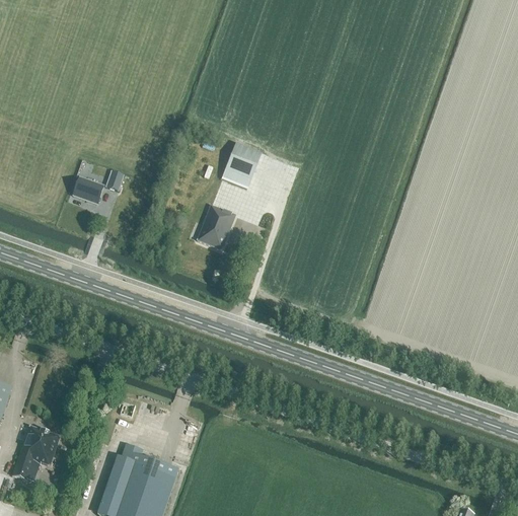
[(221,177),(247,188),(261,153),(234,143),(221,177)]
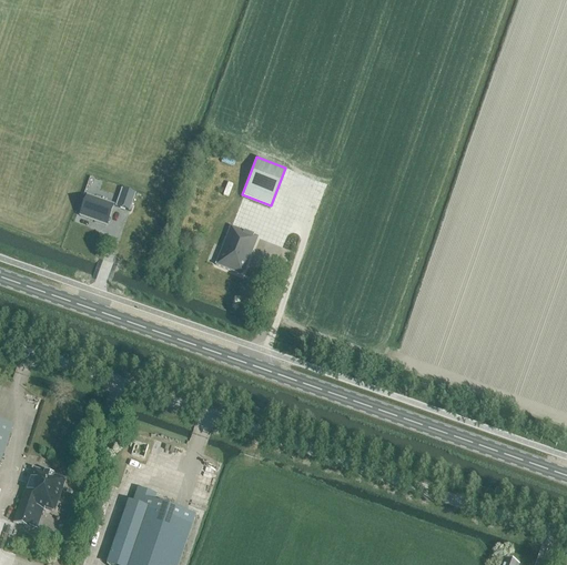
[(133,191),(121,187),(114,203),(128,208),(133,191)]
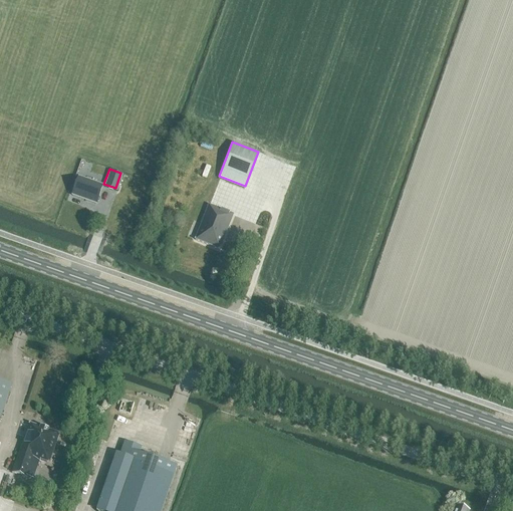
[(70,193),(95,201),(101,183),(77,175),(70,193)]
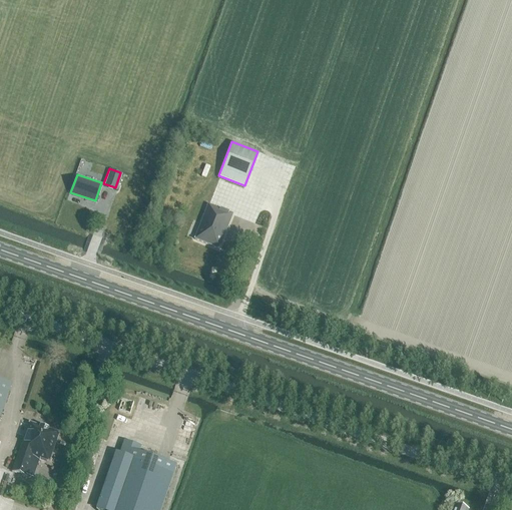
[(193,236),(217,246),(221,236),(219,235),(220,232),(222,233),(231,211),(226,210),(226,211),(219,208),(219,207),(214,205),(214,206),(209,204),(210,203),(207,202),(193,236)]
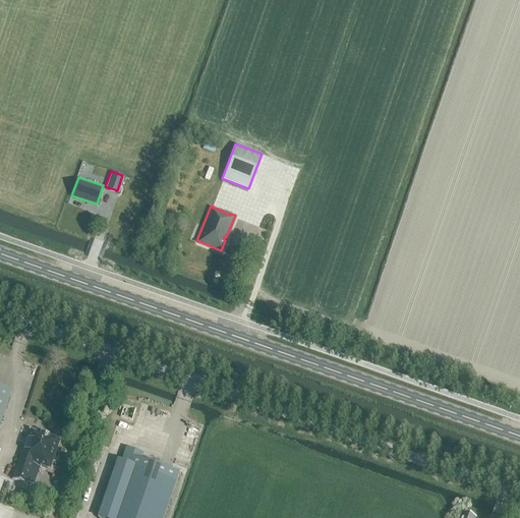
[(0,417),(10,390),(0,385),(0,417)]
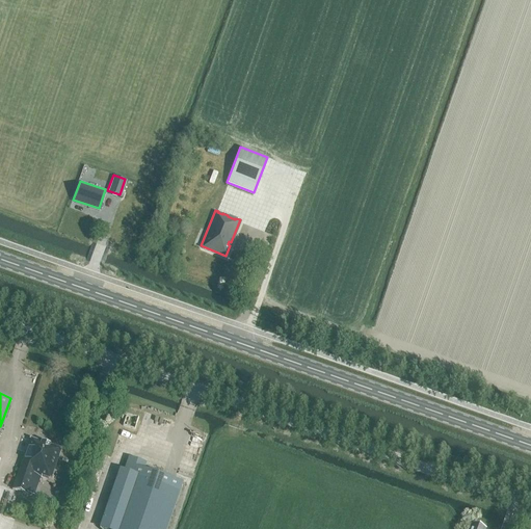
[(124,421),(122,427),(142,434),(144,427),(124,421)]
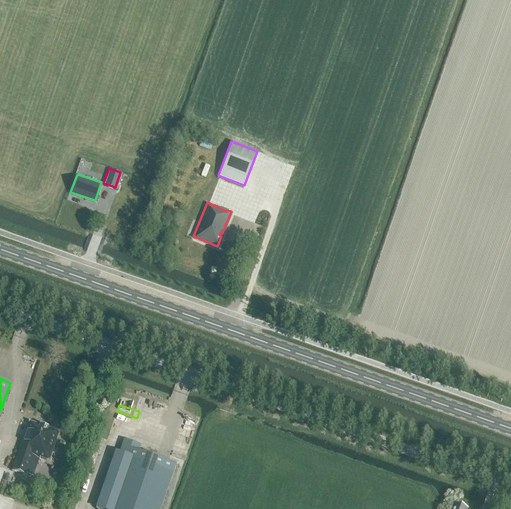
[(11,469),(27,474),(33,456),(39,458),(39,456),(48,459),(48,458),(49,459),(58,430),(29,419),(11,469)]
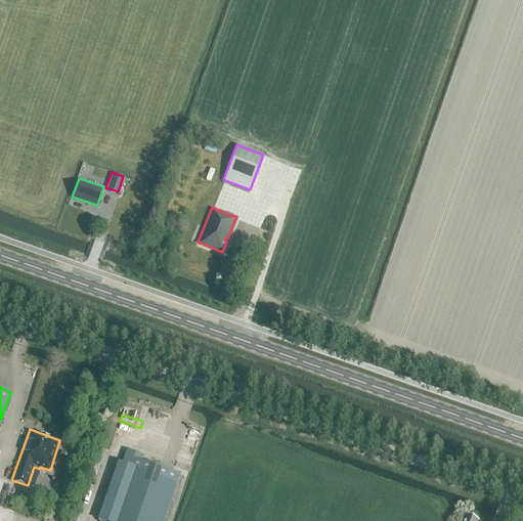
[(162,520),(178,477),(179,475),(140,462),(142,456),(126,449),(121,463),(117,462),(97,518),(107,520),(162,520)]
